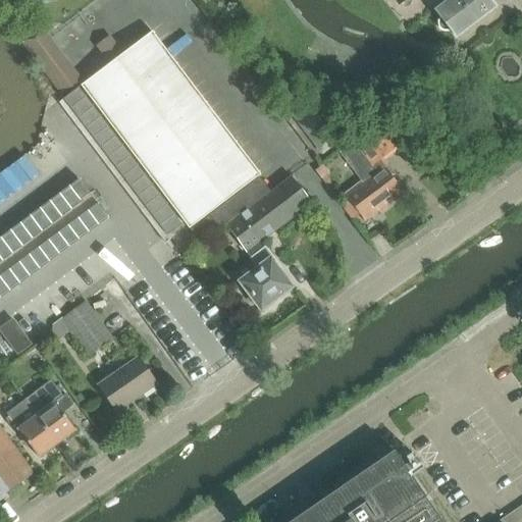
[(496,7),(489,0),(449,0),(434,11),(456,38),(496,7)]
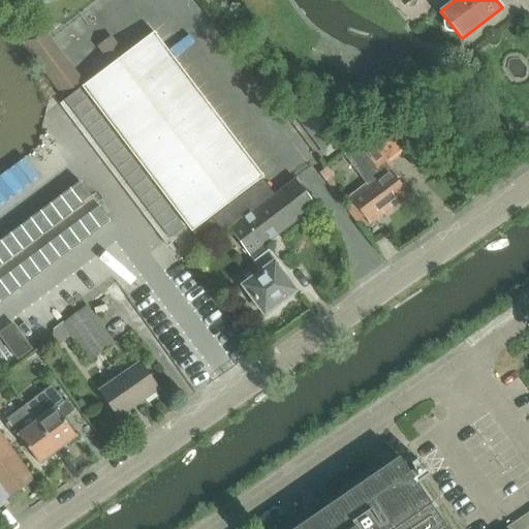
[(82,88),(168,201),(191,232),(265,178),(154,33),(124,56),(117,45),(104,55),(112,65),(82,88)]
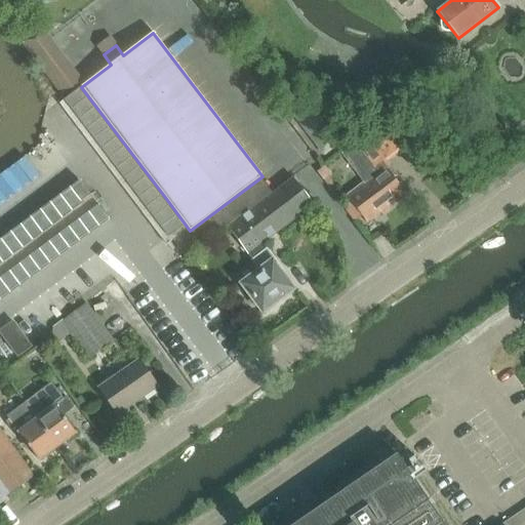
[(183,227),(78,89),(58,104),(163,241),(163,242),(183,227)]
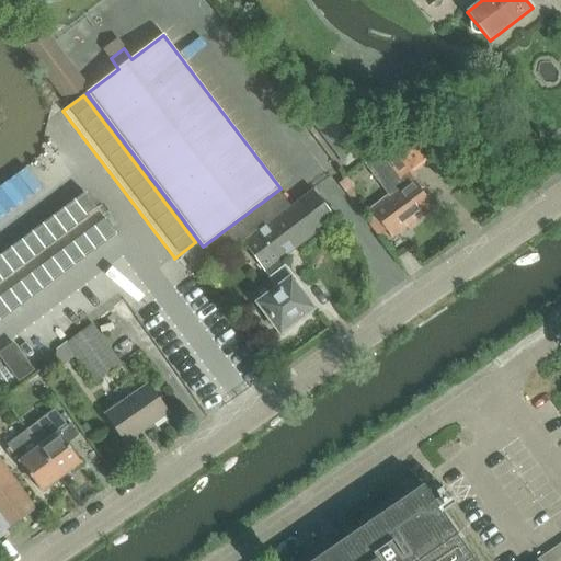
[(342,102),(313,123),(345,165),(374,144),(342,102)]
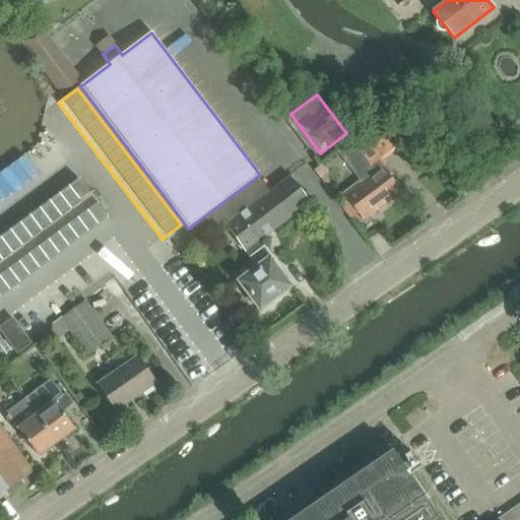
[(395,111),(338,152),(362,182),(343,195),(347,200),(358,214),(363,220),(402,192),(383,167),(383,166),(379,159),(412,134),(395,111)]
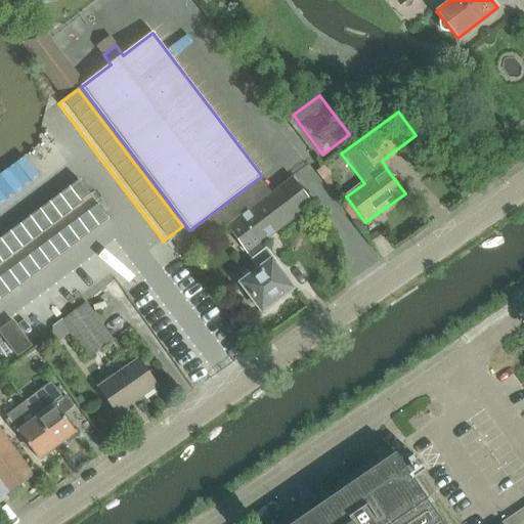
[(430,149),(421,156),(428,164),(436,158),(430,149)]
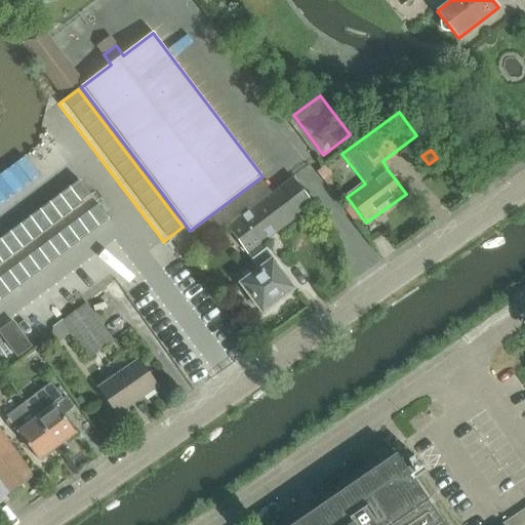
[(318,171),(316,172),(328,189),(333,185),(326,176),(330,174),(324,167),(318,171)]
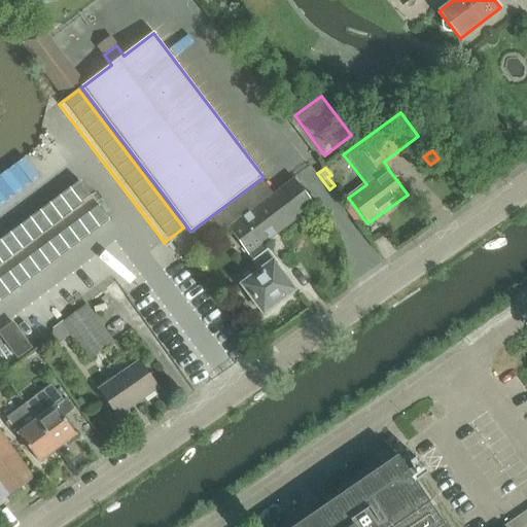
[(229,230),(249,256),(254,262),(262,273),(244,286),(264,312),(266,311),(268,313),(271,313),(276,308),(277,305),(276,304),(292,290),(280,276),(284,273),(268,252),(262,246),(277,235),(314,206),(294,179),(229,230)]
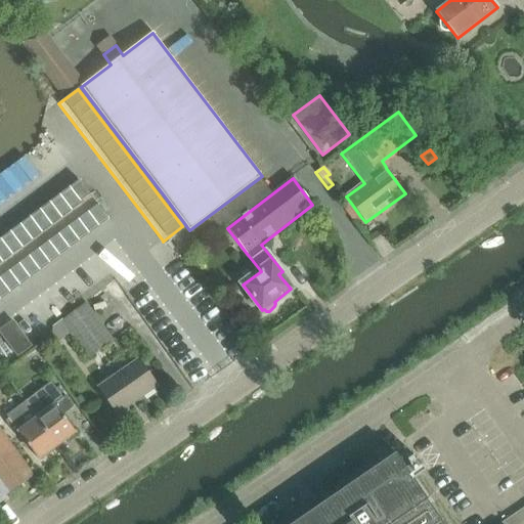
[(0,300),(108,219),(79,180),(0,238),(0,300)]
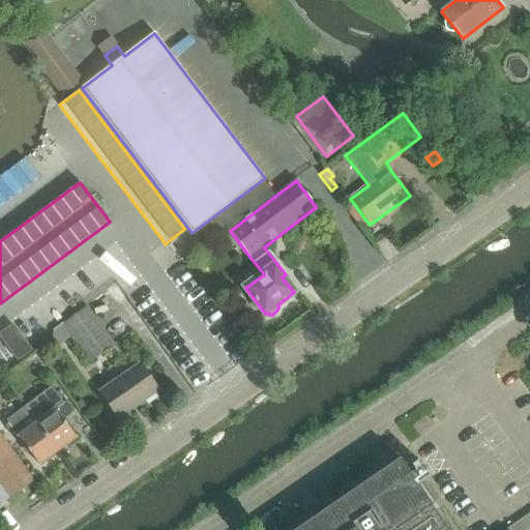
[(354,204),(346,209),(357,224),(364,218),(354,204)]
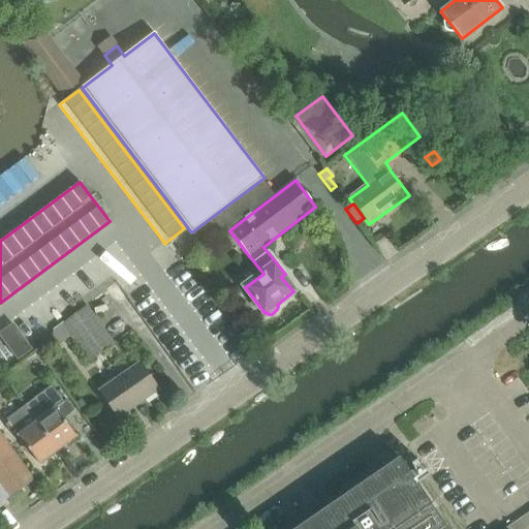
[(222,232),(212,219),(193,234),(204,247),(222,232)]
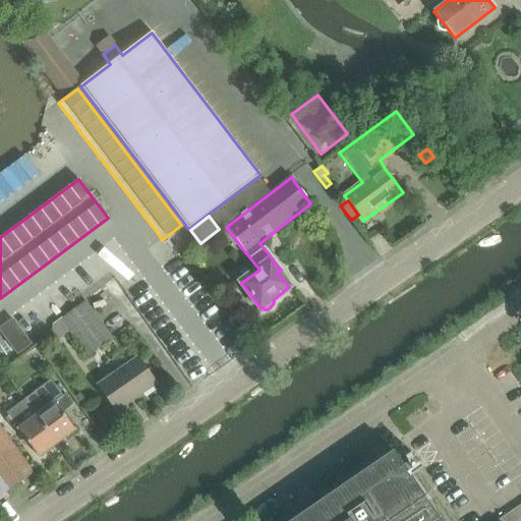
[(89,355),(112,339),(111,337),(85,302),(62,320),(89,355)]
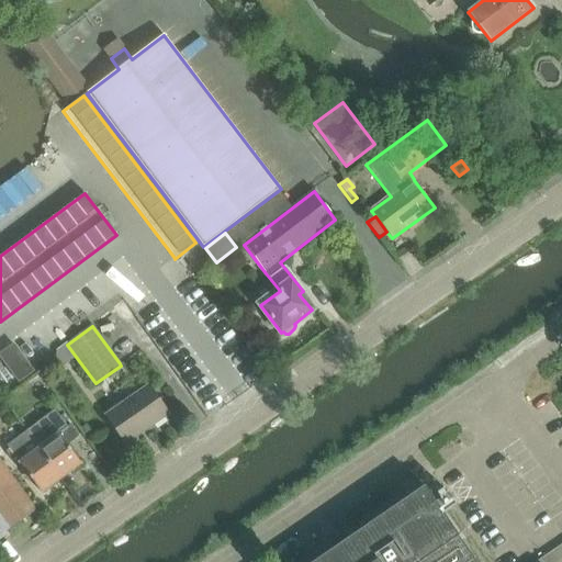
[(105,415),(126,445),(169,415),(148,385),(105,415)]
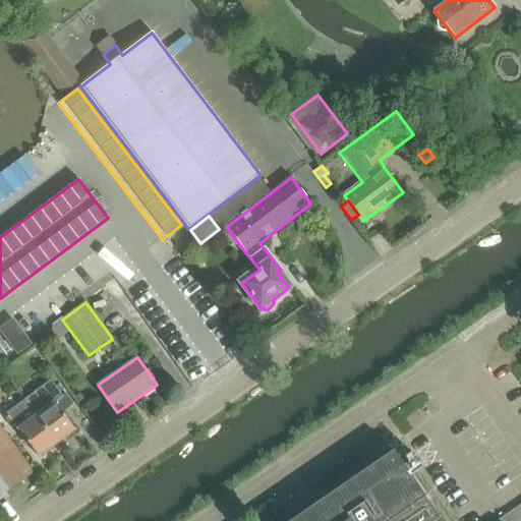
[(51,381),(24,400),(36,415),(57,444),(75,430),(62,413),(73,405),(65,394),(62,396),(51,381)]
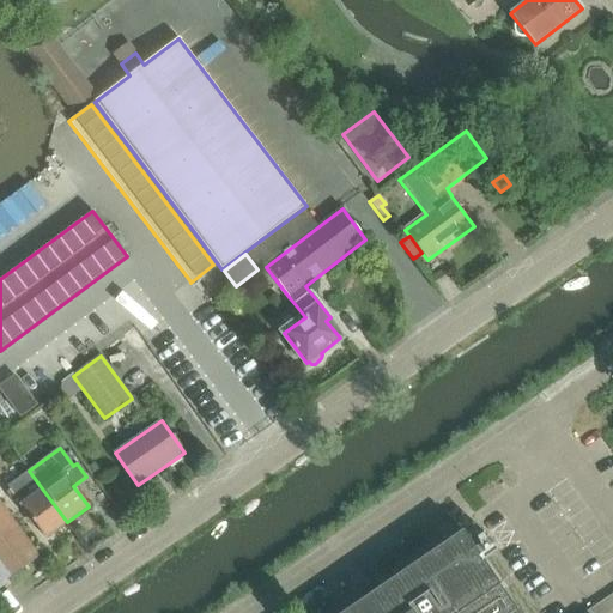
[(67,522),(42,489),(29,471),(17,479),(7,486),(46,538),(67,522)]
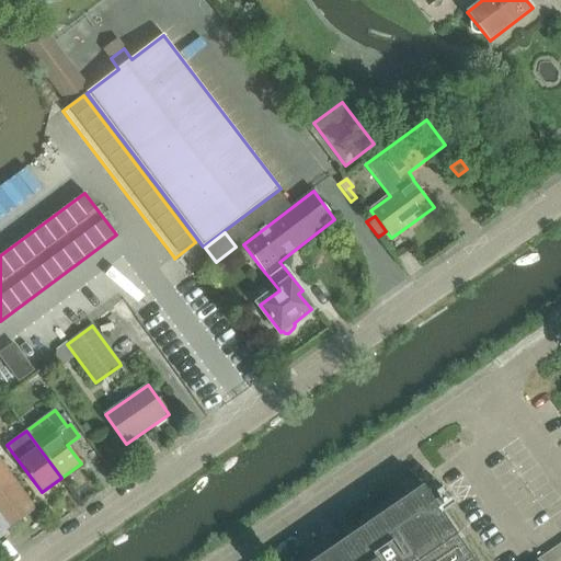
[(0,523),(6,531),(36,510),(0,459),(0,523)]
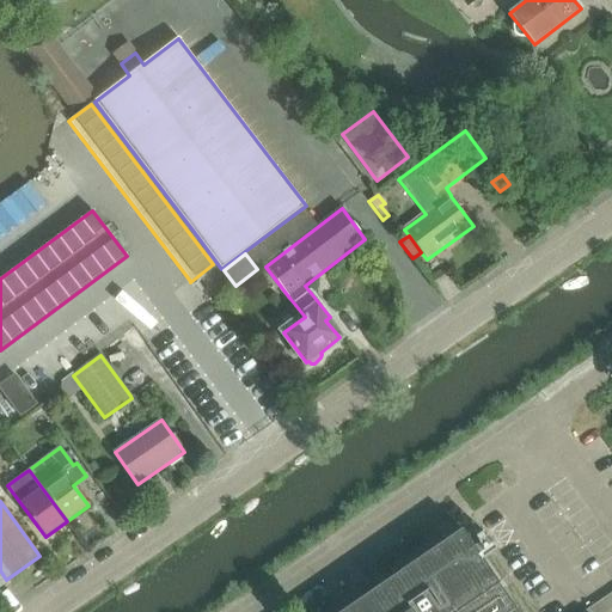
[(357,593),(361,599),(342,611),(518,611),(461,530),(375,589),(372,583),(357,593)]
